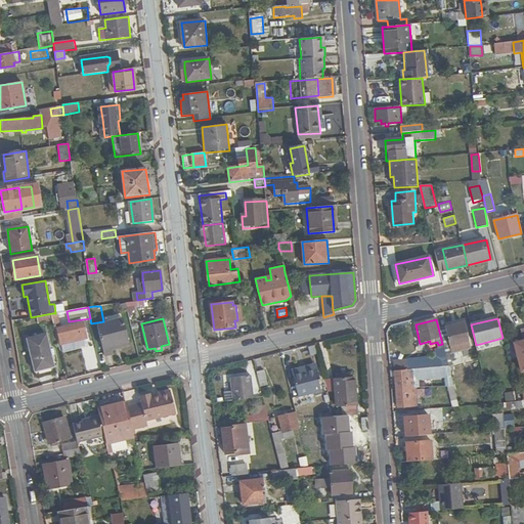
[(124,320),(98,326),(104,352),(114,351),(113,347),(129,343),(124,320)]
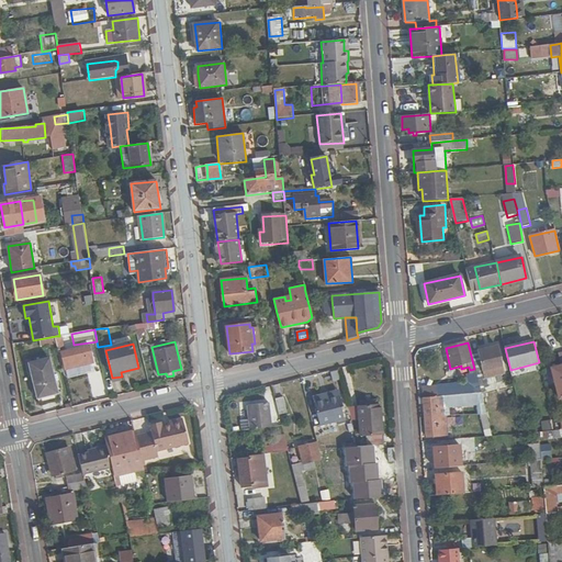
[(66,369),(93,362),(90,346),(63,351),(66,369)]
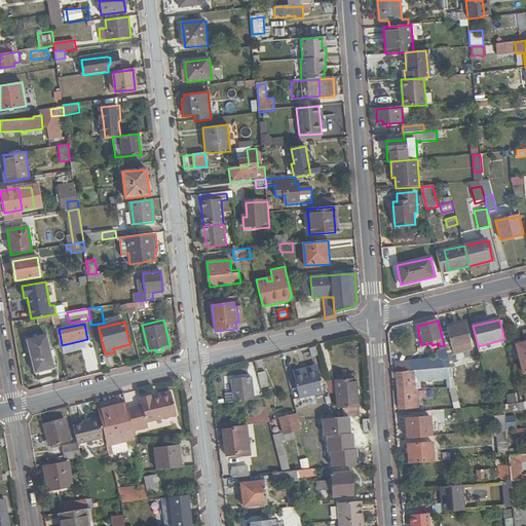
[(452,342),(455,354),(460,353),(468,350),(471,350),(464,325),(442,331),(445,343),(452,342)]
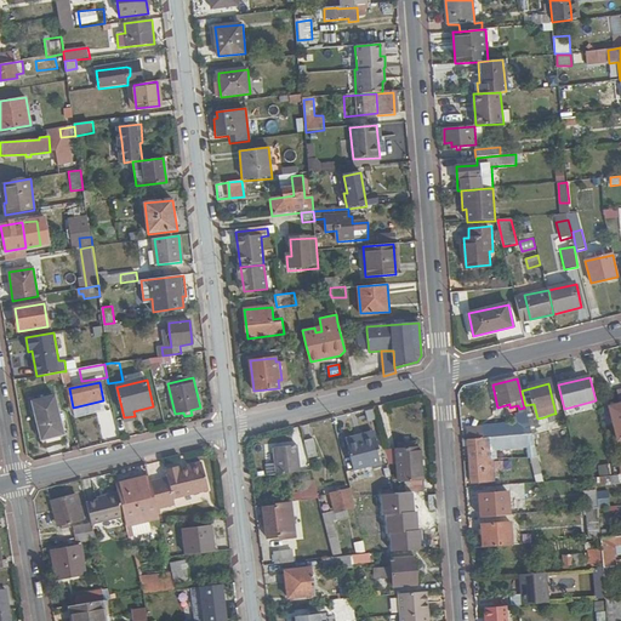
[(620,391),(619,392),(620,403),(620,405),(609,408),(617,442),(620,440),(620,391)]
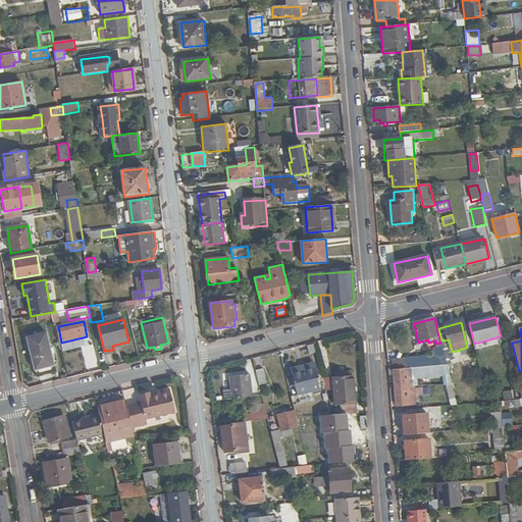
[(46,333),(27,337),(36,376),(55,372),(51,358),(55,357),(53,349),(50,349),(46,333)]
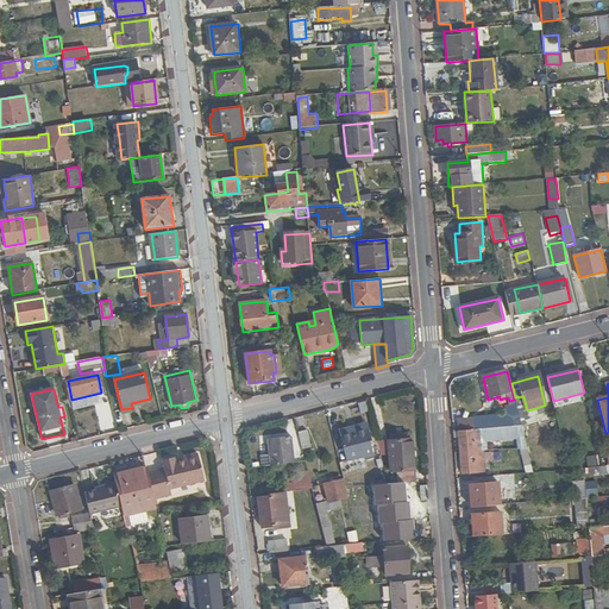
[(515,397),(521,421),(529,419),(527,410),(523,396),(515,397)]
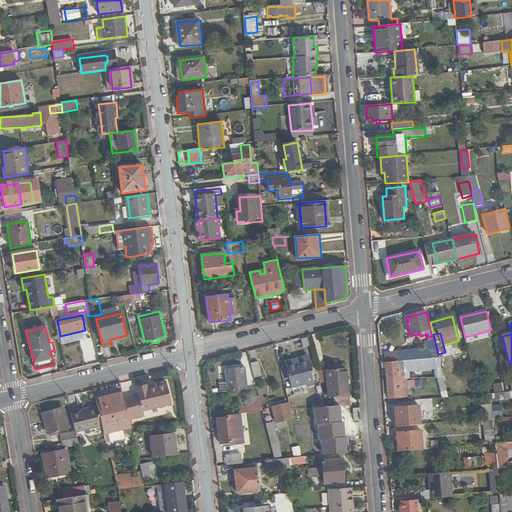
[(428,349),(436,348),(433,339),(426,340),(428,349)]
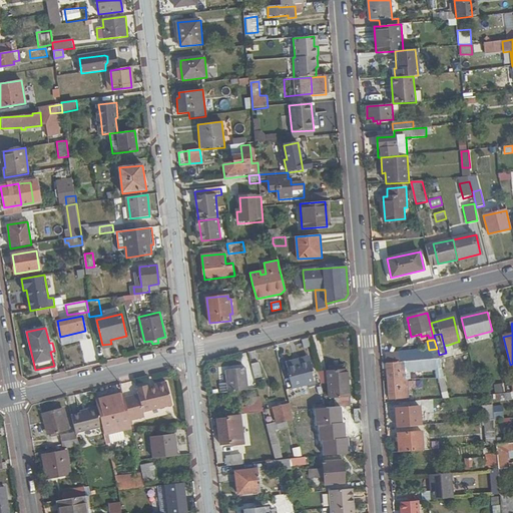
[(457,342),(449,345),(450,351),(459,348),(457,342)]
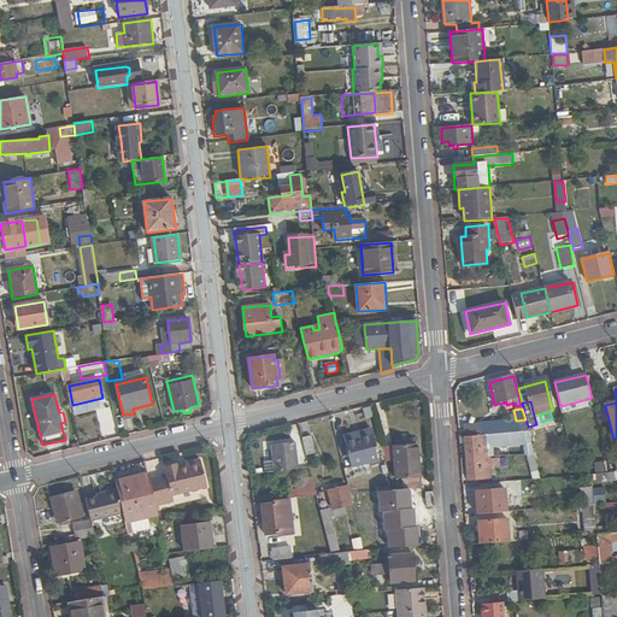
[(488,434),(528,430),(526,419),(516,421),(487,423),(488,434)]
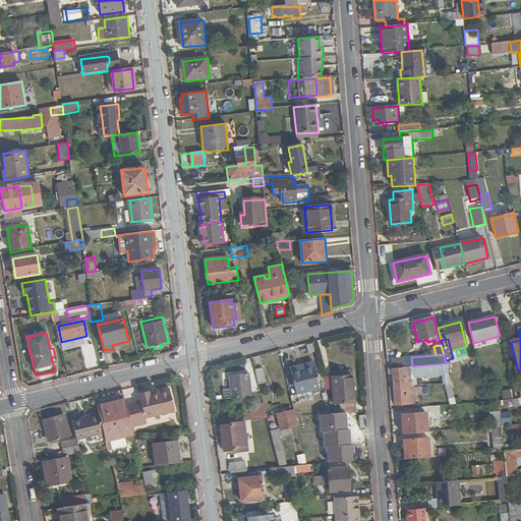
[(291,372),(315,367),(314,363),(290,369),(291,372)]
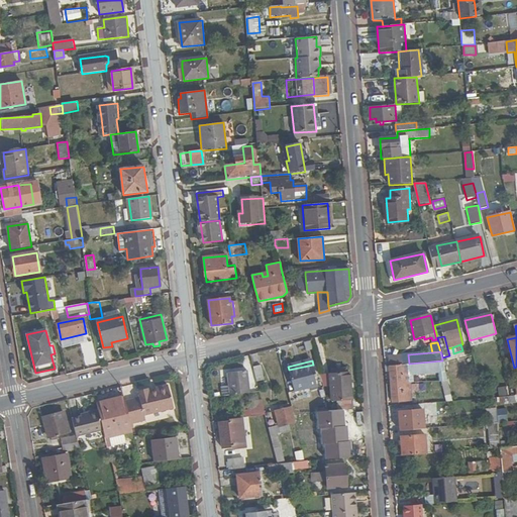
[(446,380),(442,360),(409,364),(390,366),(391,384),(410,383),(414,382),(414,374),(438,371),(439,381),(446,380)]
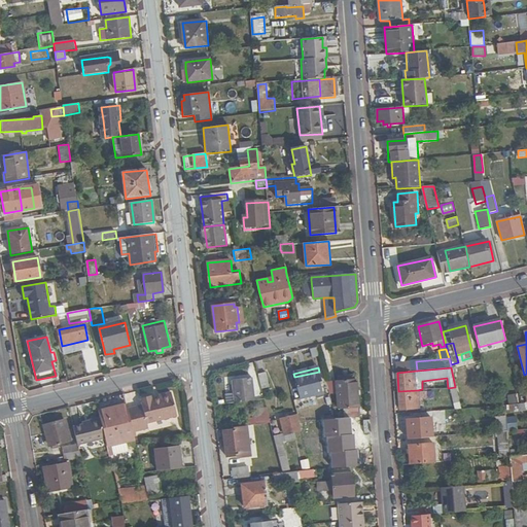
[(321,382),(319,372),(294,377),(300,398),(315,395),(315,397),(323,396),(320,382),(321,382)]
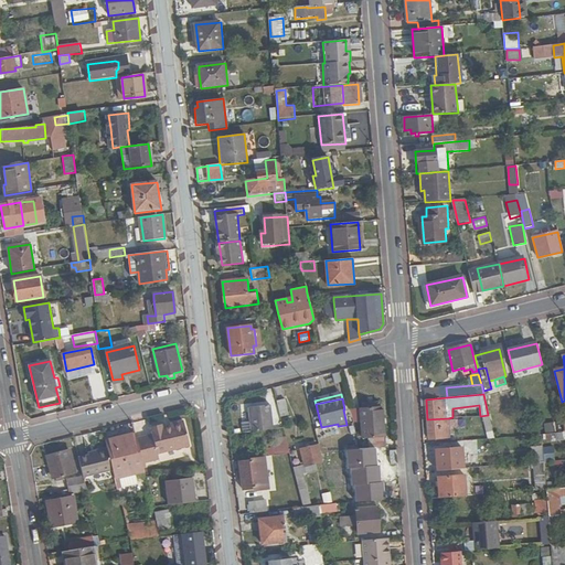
[(285,400),(277,402),(281,420),(290,418),(285,400)]
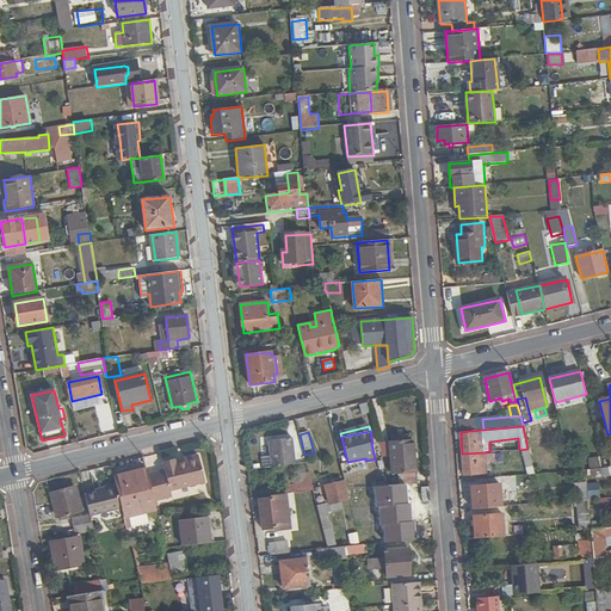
[(271,457),(272,468),(295,466),(292,438),(270,440),(271,457)]
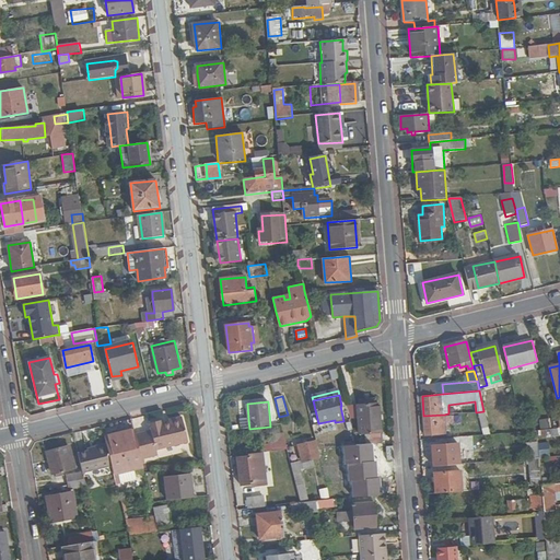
[(366,445),(383,444),(381,420),(378,420),(377,415),(381,415),(380,403),(347,406),(351,420),(357,420),(359,435),(365,435),(366,445)]
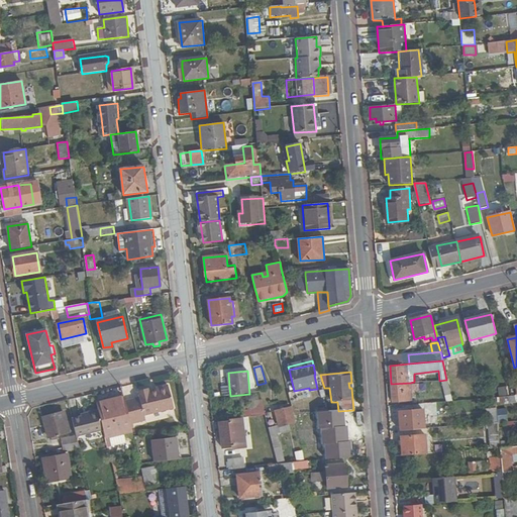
[(410,383),(391,384),(393,402),(411,400),(410,383)]
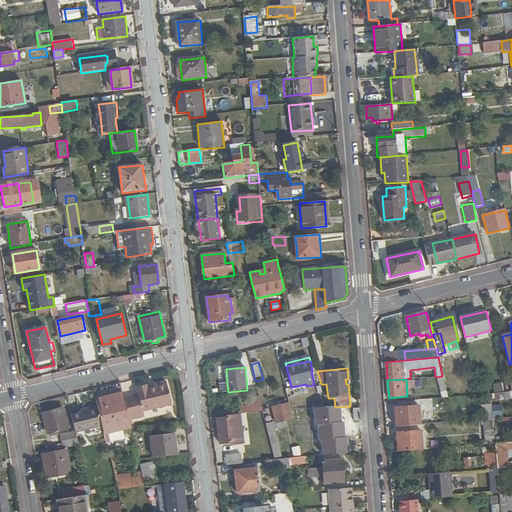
[(449,397),(444,379),(439,380),(444,397),(449,397)]
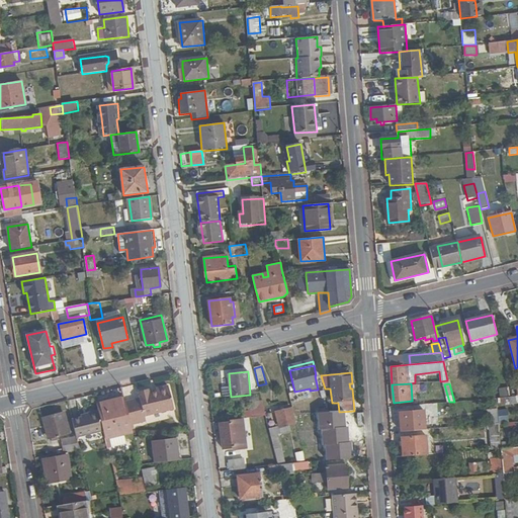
[(223,397),(231,397),(230,387),(222,387),(223,397)]
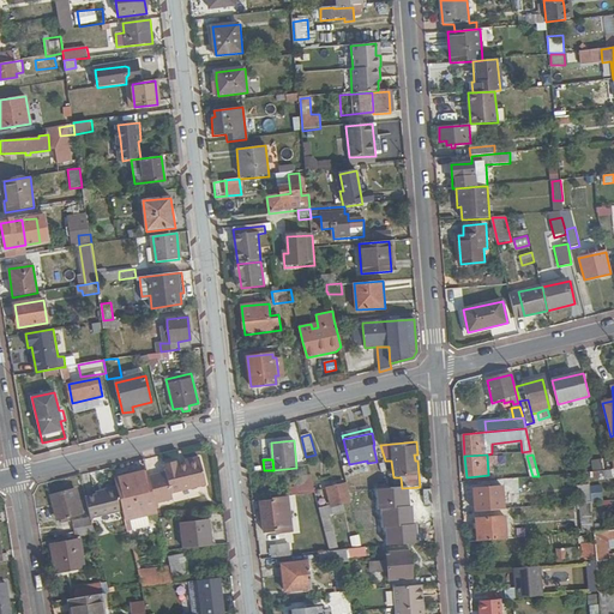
[(591,469),(602,469),(602,459),(591,459),(591,469)]
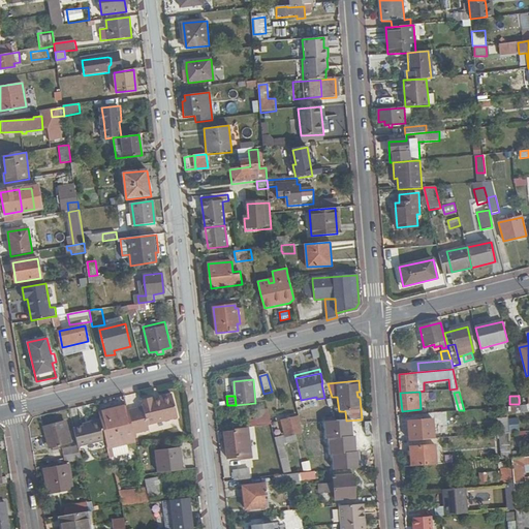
[(128,413),(133,435),(150,431),(149,426),(179,418),(174,397),(161,400),(161,402),(154,404),(154,402),(143,404),(144,409),(128,413)]
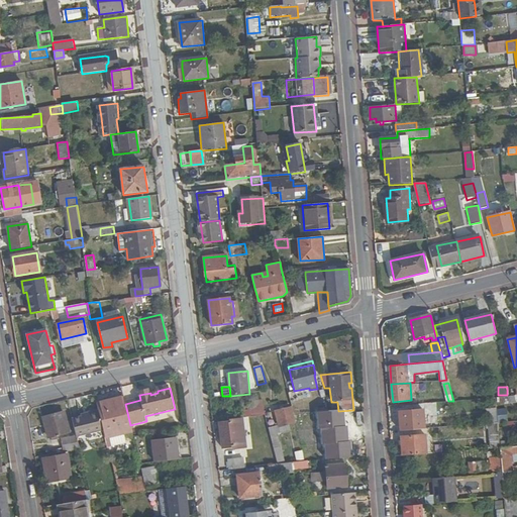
[(508,397),(496,398),(497,405),(516,402),(516,395),(512,396),(508,397)]
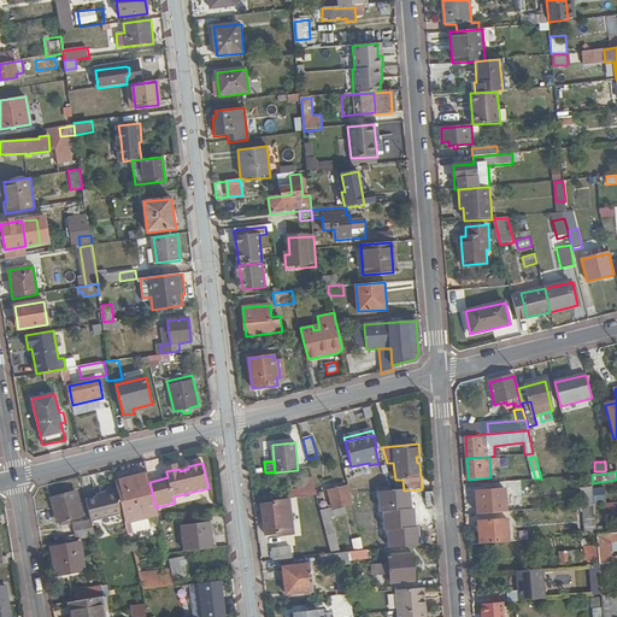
[(125,524),(158,516),(156,507),(150,482),(147,474),(115,482),(117,491),(123,515),(125,524)]
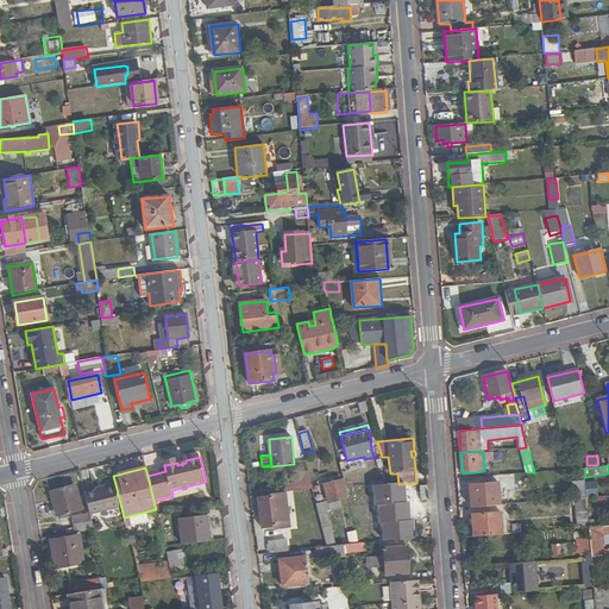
[(584,469),(572,470),(575,500),(588,498),(585,477),(584,469)]
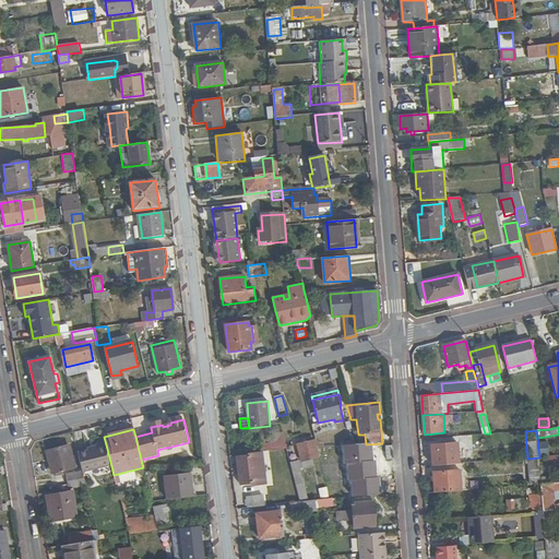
[(281,450),(287,449),(285,440),(278,441),(281,450)]
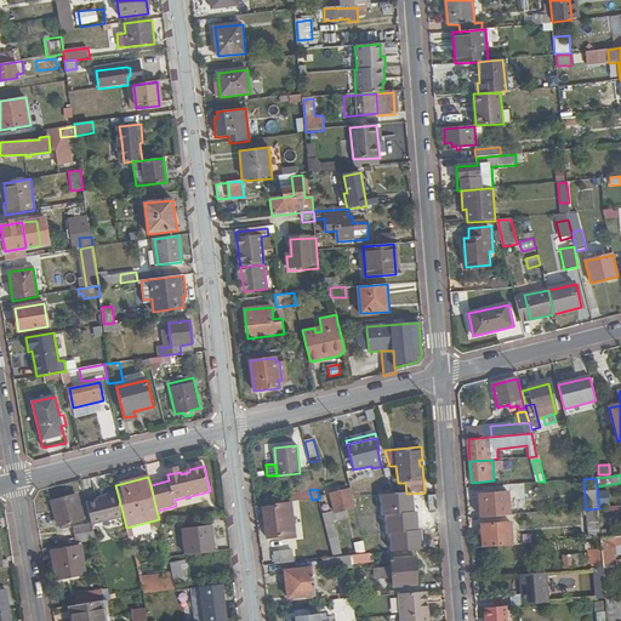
[(331,494),(336,513),(346,511),(353,510),(348,489),(331,494)]
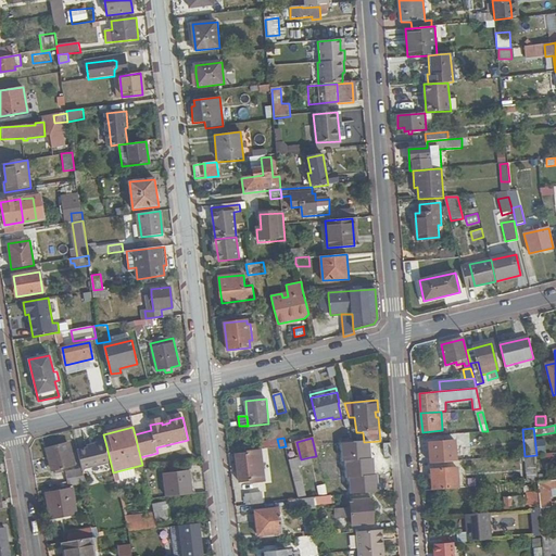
[(430,443),(431,463),(457,460),(456,441),(430,443)]
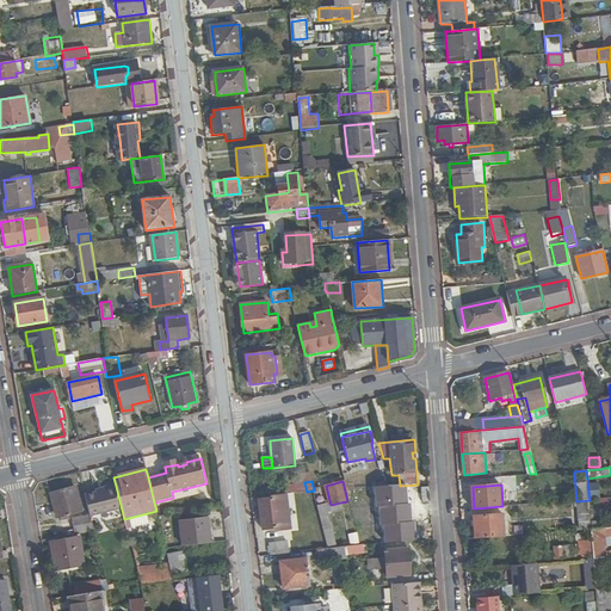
[(91,518),(122,510),(116,486),(104,488),(104,491),(97,493),(85,495),(91,516),(91,518)]
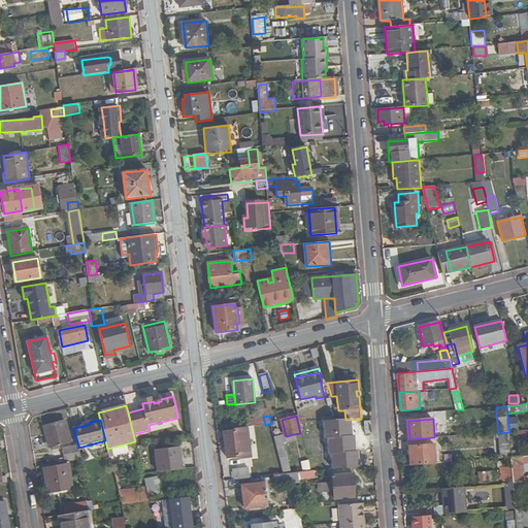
[(338,423),(338,421),(337,421),(299,424),(301,432),(334,429),(334,428),(338,427),(338,423)]
